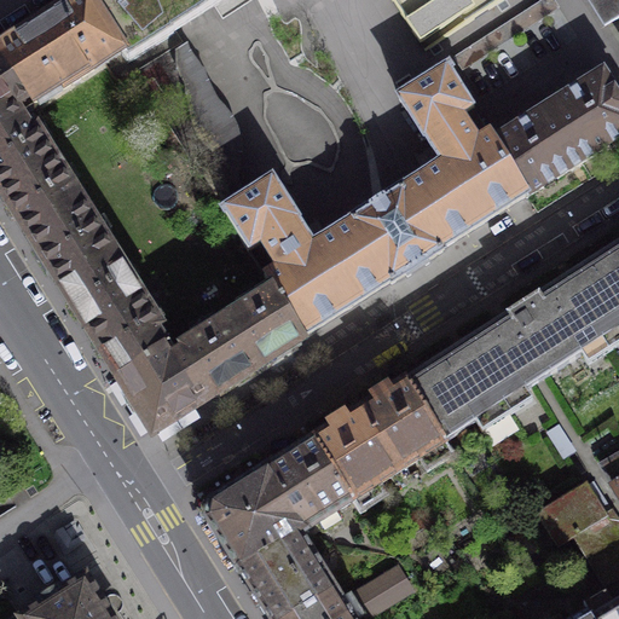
[(87,0),(79,0),(0,50),(0,62),(24,100),(28,98),(35,109),(122,52),(87,0)]
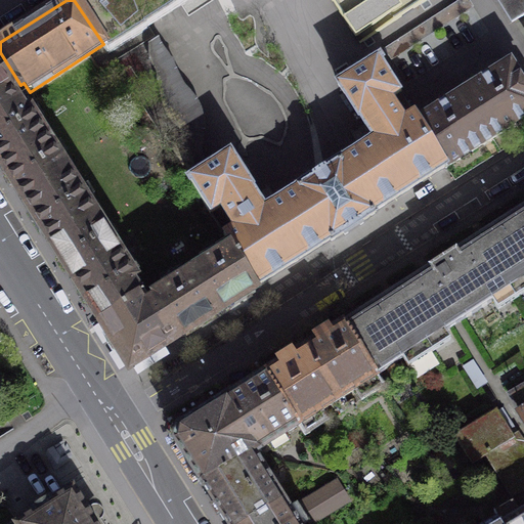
[(419,0),(74,0),(108,52),(189,0),(335,0),(361,38),(419,0)]
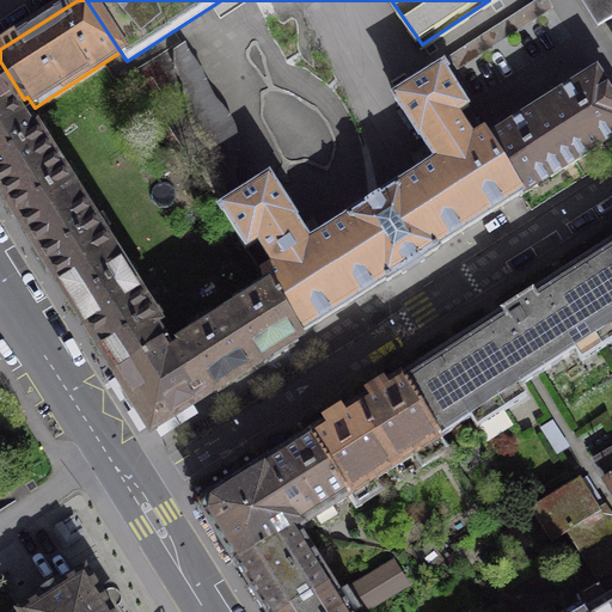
[(611,17),(611,0),(580,0),(597,28),(611,17)]
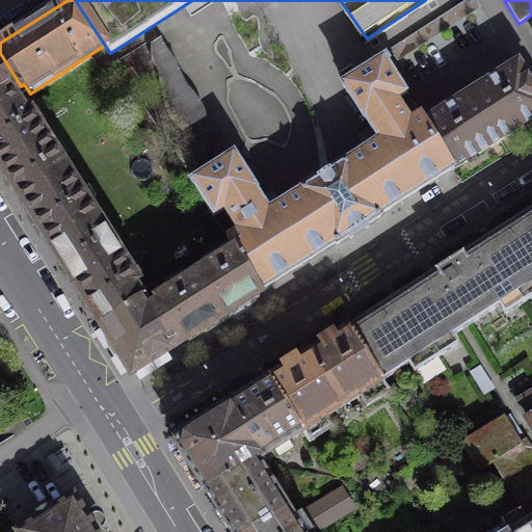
[(238,232),(228,238),(230,241),(233,245),(261,290),(335,243),(336,245),(348,237),(349,238),(352,237),(351,235),(357,231),(364,227),(365,228),(369,225),(368,224),(380,216),(379,215),(458,164),(425,112),(422,106),(411,112),(400,95),(408,87),(386,49),(339,78),(376,134),(331,164),(331,167),(329,164),(323,166),(316,171),(316,175),(310,178),(303,181),(269,204),(234,144),(188,175),(214,216),(224,210),(238,232)]
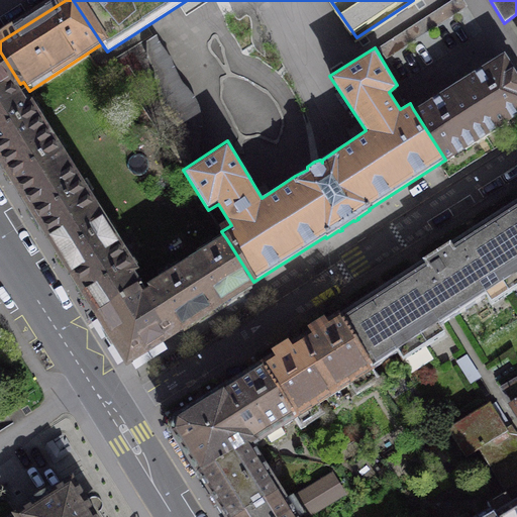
[(0,108),(15,98),(9,91),(20,84),(0,52),(0,108)]
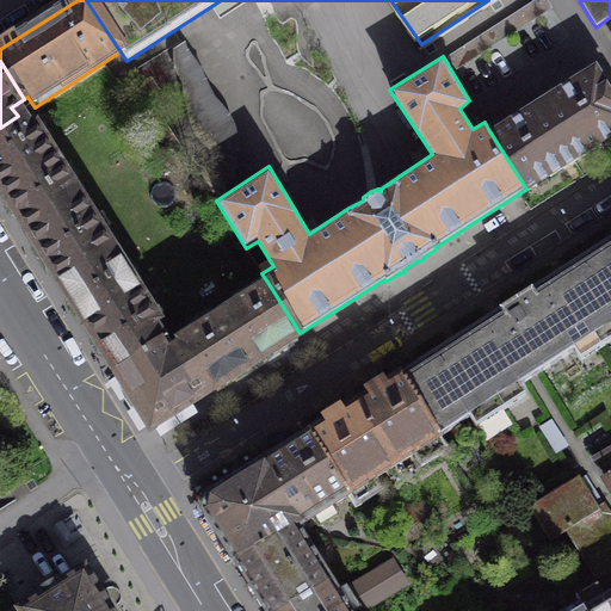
[(610,84),(598,62),(535,99),(575,160),(582,156),(610,136),(610,84)]
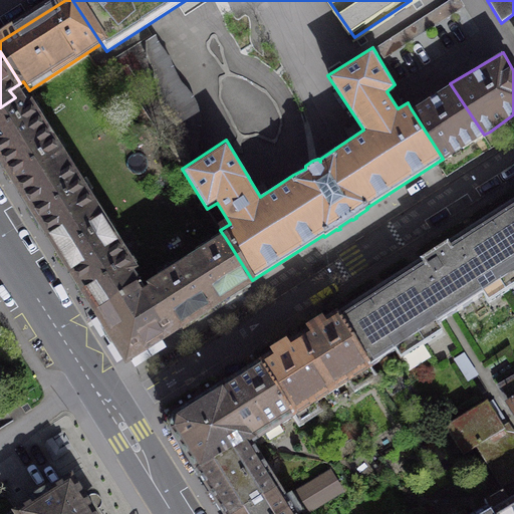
[(411,108),(443,159),(439,164),(478,139),(484,135),(450,83),(411,108)]
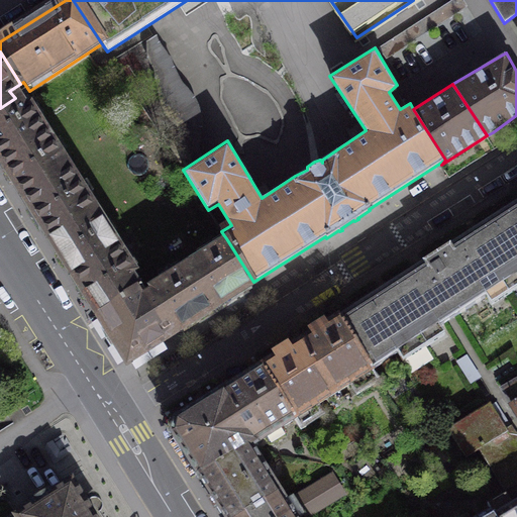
[(0,161),(0,162),(45,132),(30,108),(26,111),(17,97),(15,98),(0,108),(0,161)]
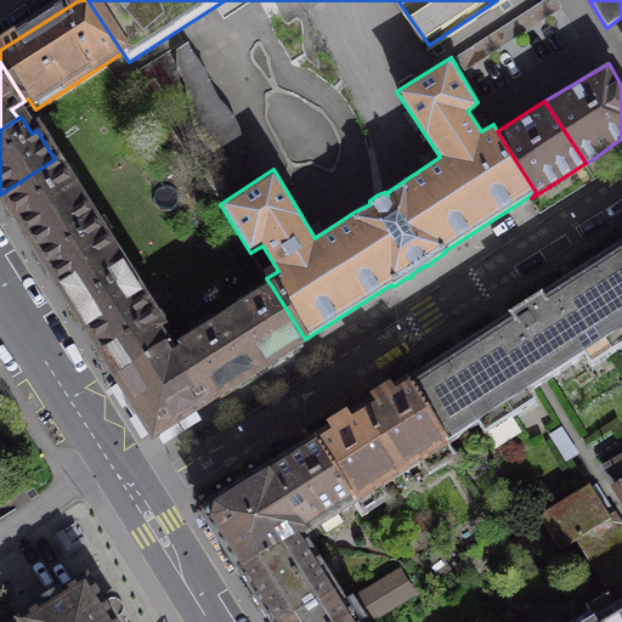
[(29,241),(79,209),(69,193),(74,190),(55,159),(0,194),(29,241)]
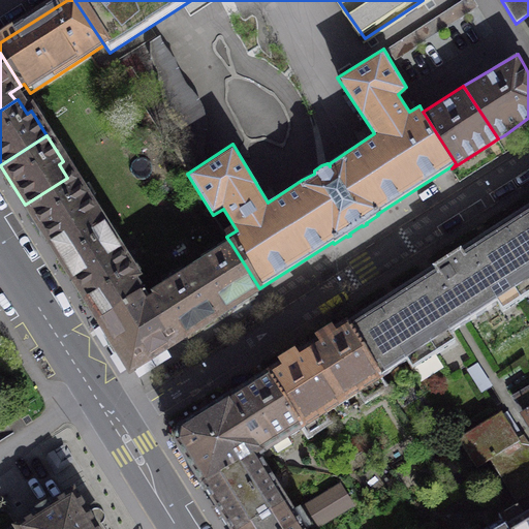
[(72,187),(67,178),(25,205),(50,244),(92,218),(87,209),(91,206),(78,184),(72,187)]
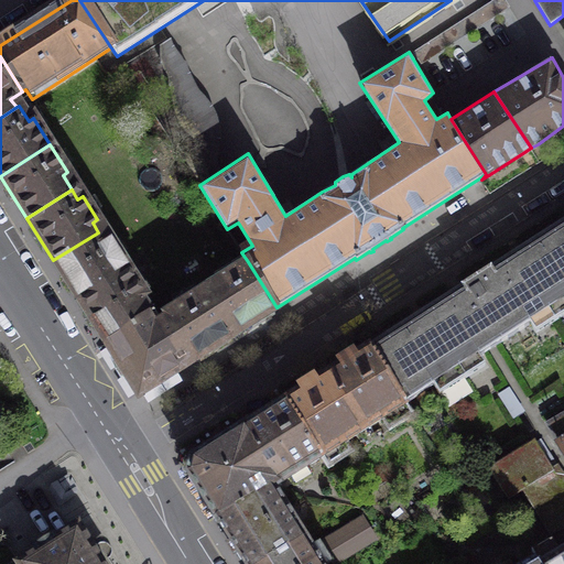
[(563,224),(465,286),(470,293),(468,294),(478,308),(474,311),(497,346),(563,302),(563,224)]
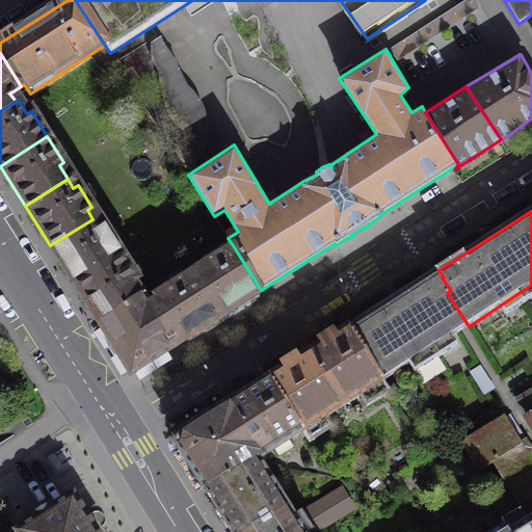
[(101,233),(92,219),(50,245),(76,286),(123,256),(106,230),(101,233)]
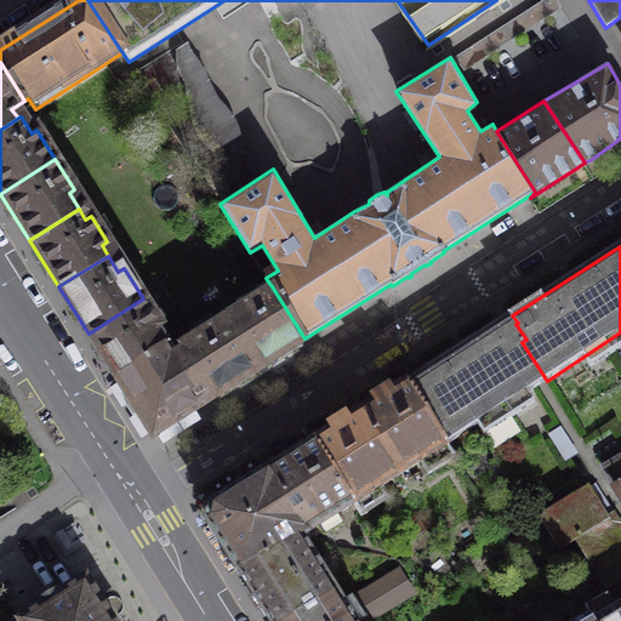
[(238,313),(227,320),(258,369),(260,370),(306,340),(305,339),(272,286),(237,309),(238,313)]
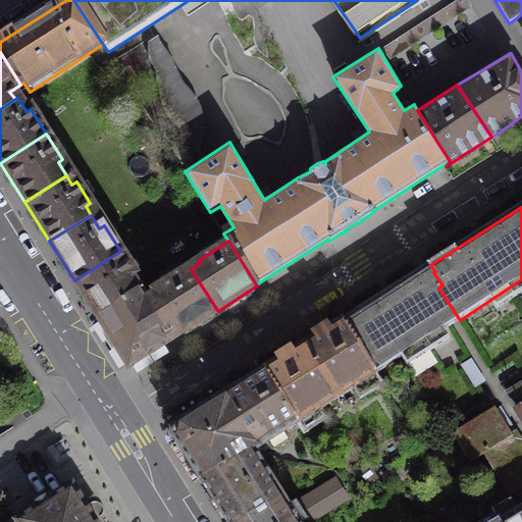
[(74,280),(99,319),(138,295),(141,293),(131,279),(137,276),(120,251),(74,280)]
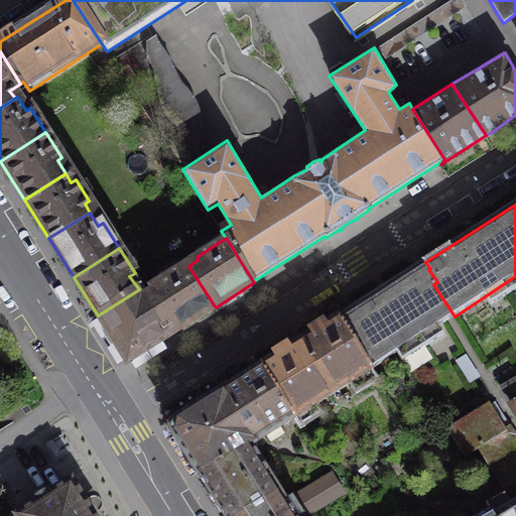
[(416,268),(339,318),(371,370),(448,319),(455,316),(433,284),(437,282),(428,269),(430,268),(425,262),(416,268)]
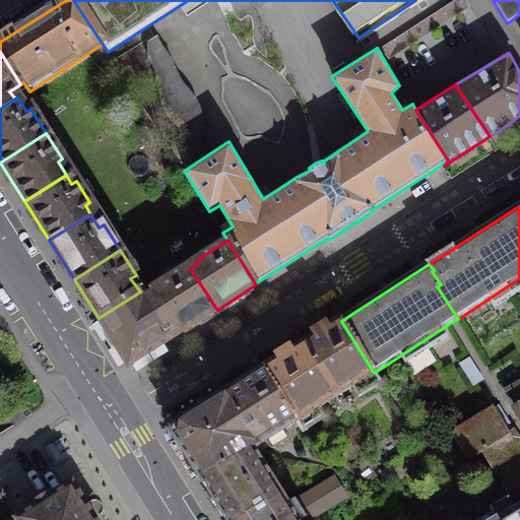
[(153,295),(179,333),(216,309),(190,268),(182,273),(179,270),(159,282),(160,285),(151,291),(153,295)]
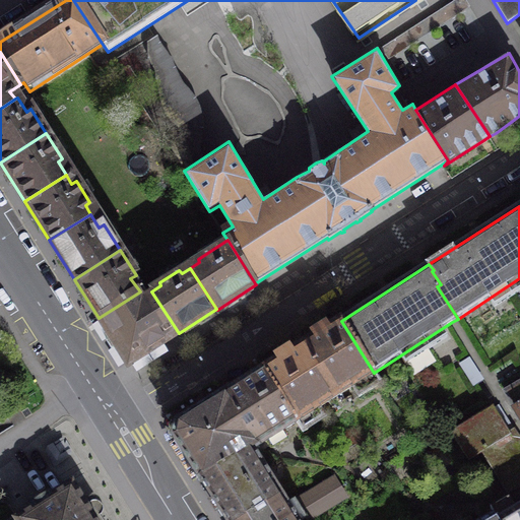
[(99,318),(128,365),(179,333),(153,295),(142,302),(137,294),(99,318)]
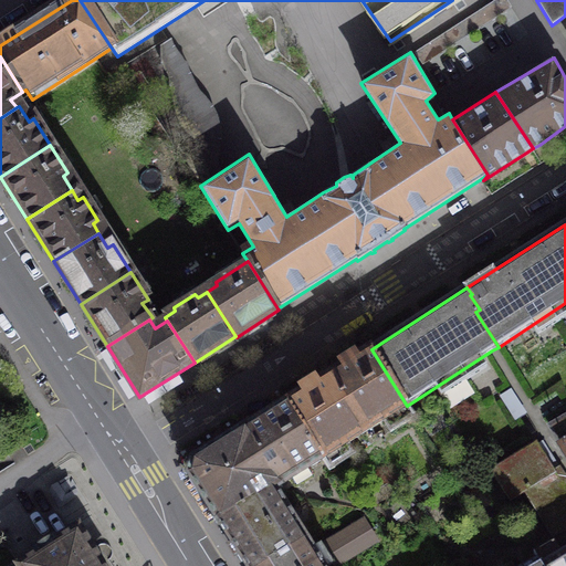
[(335,371),(329,376),(365,432),(383,420),(390,431),(413,416),(407,406),(371,349),(335,371)]
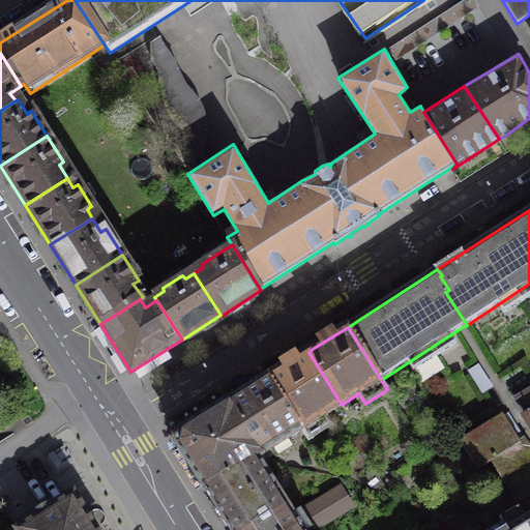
[(302,355),(268,376),(301,430),(307,440),(329,427),(323,416),(342,405),(308,352),(302,355)]
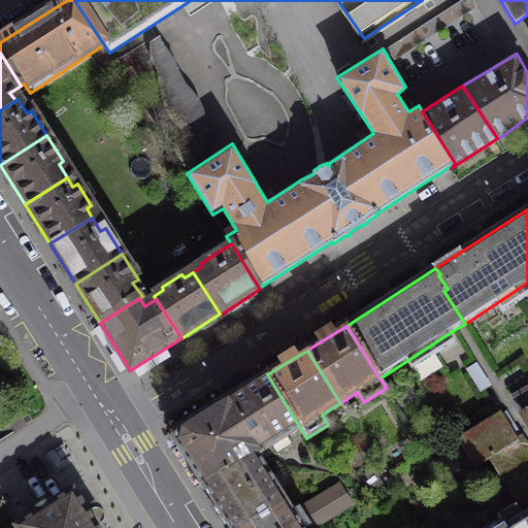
[(233,396),(228,400),(261,454),(300,428),(267,374),(233,396)]
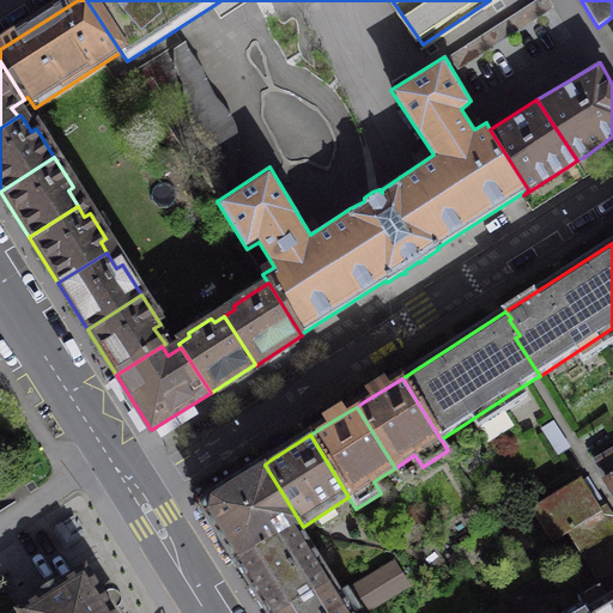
[(612,450),(594,462),(612,493),(612,450)]
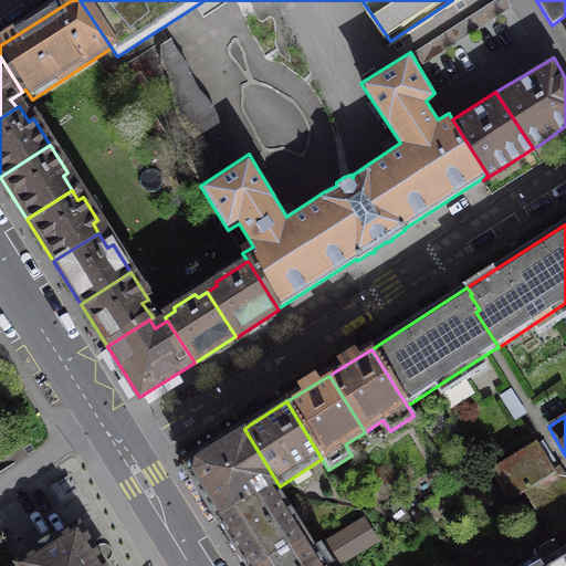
[(188,475),(218,523),(273,488),(274,489),(280,486),(244,429),(243,428),(191,461),(188,475)]
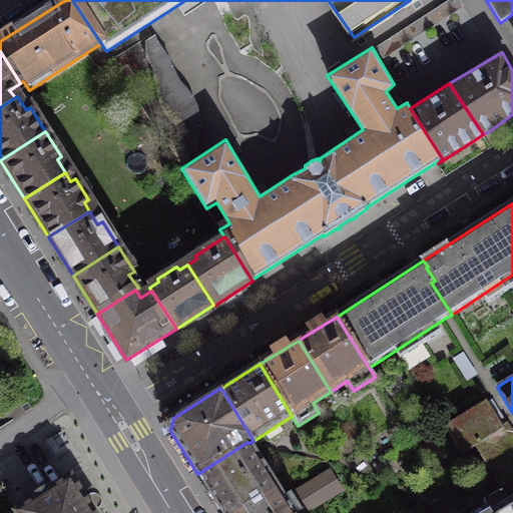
[(463,454),(475,446),(502,486),(512,479),(512,447),(512,446),(512,435),(506,424),(500,429),(484,403),(446,428),(463,454)]
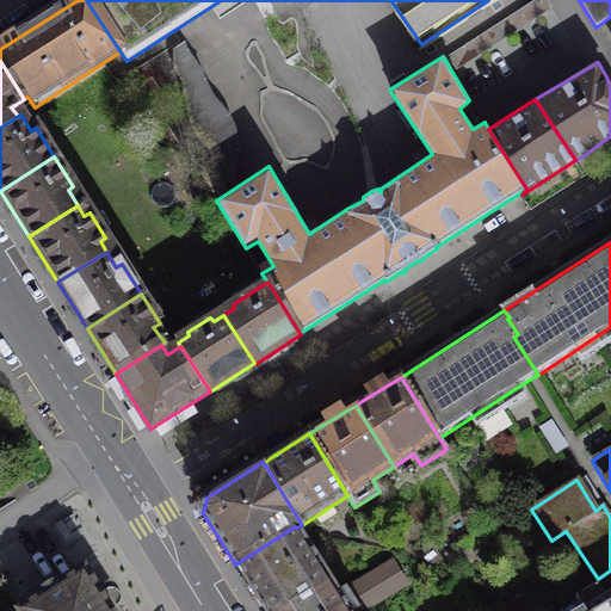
[(235,565),(265,610),(282,610),(329,582),(296,528),(295,526),(235,565)]
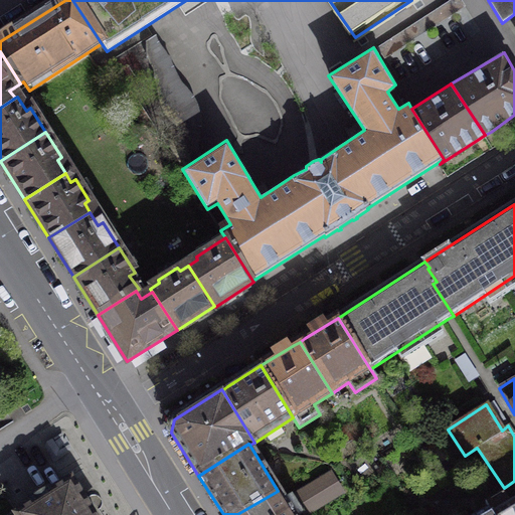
[(329,475),(295,496),(306,513),(340,492),(329,475)]
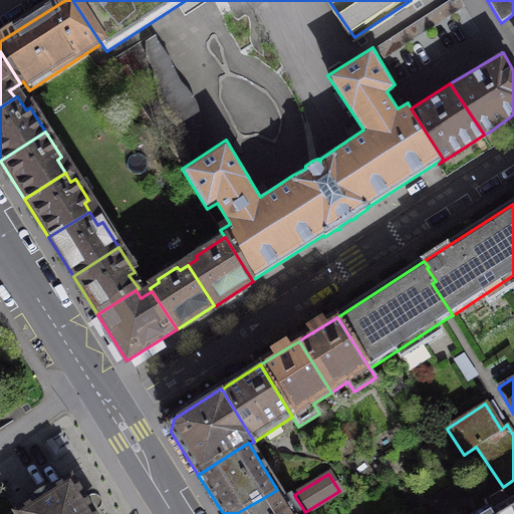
[(20,506),(6,513),(91,513),(86,506),(70,481),(51,493),(49,489),(40,495),(33,500),(35,503),(20,513),(18,510),(21,508),(20,506)]
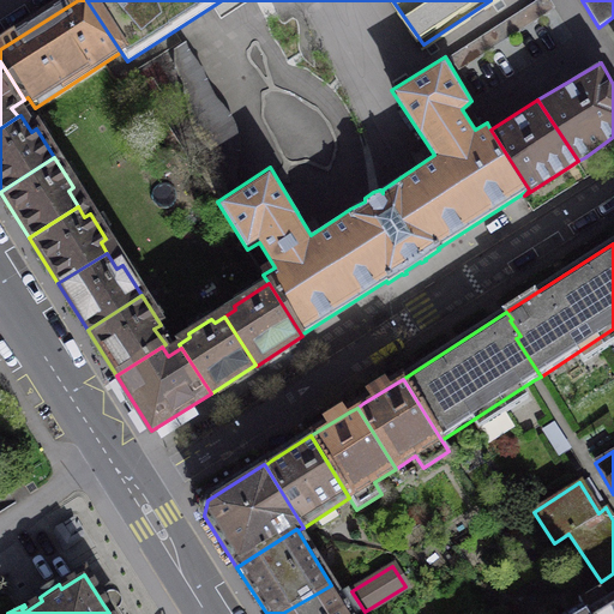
[(349,613),(331,585),(283,613),(349,613)]
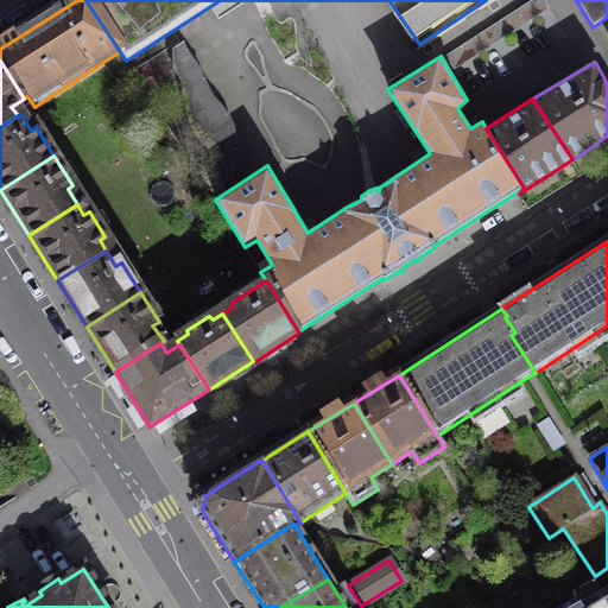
[(578,605),(580,607),(607,607),(607,593),(602,596),(594,583),(574,595),(576,599),(575,599),(578,605)]
